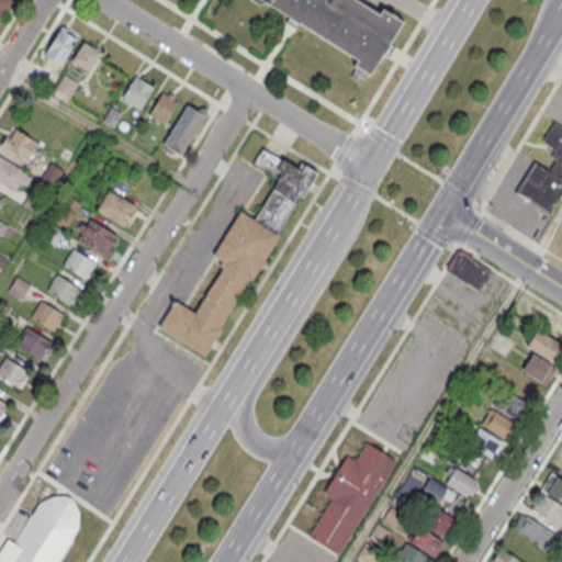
[(0,0),(0,18),(11,0),(0,0)]
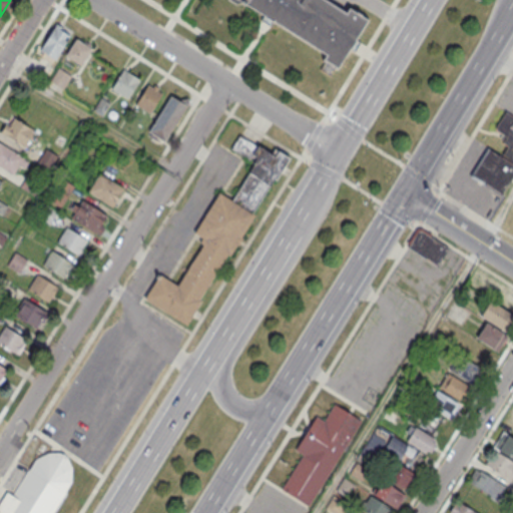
[(229,0),(235,4),(242,3),(265,17),(263,20),(272,25),(273,22),(327,56),(324,60),(338,68),(368,20),(350,9),(347,14),(324,0),(229,0)]
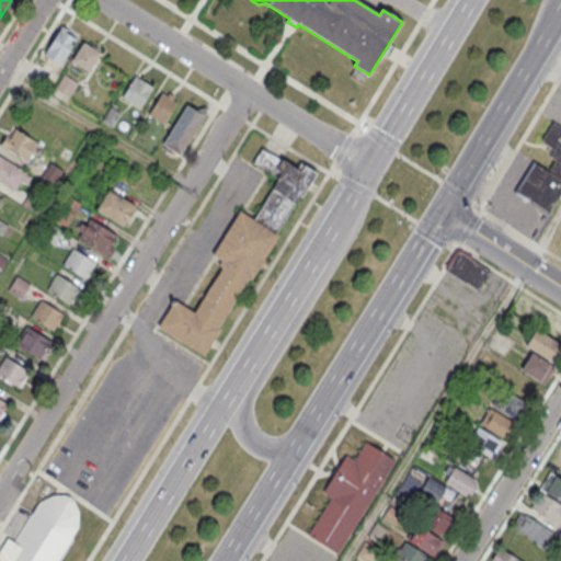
[(44,54),(59,64),(79,34),(64,24),(44,54)]
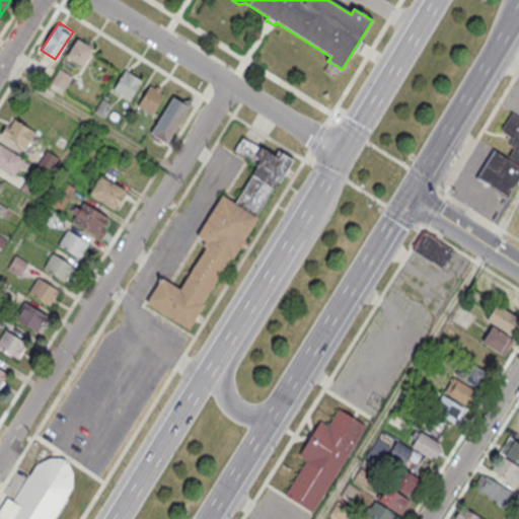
[(66,56),(81,66),(91,49),(76,39),(66,56)]
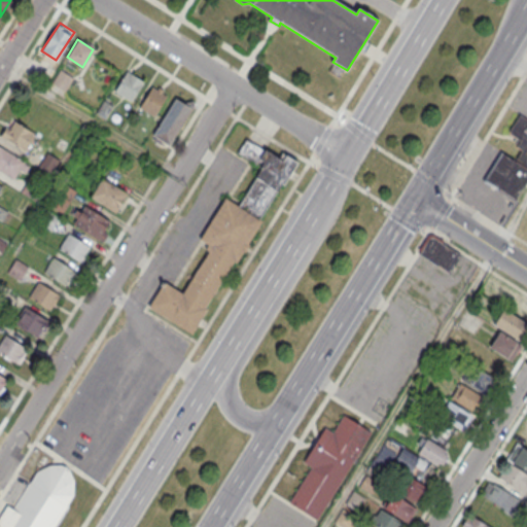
[(51,83),(65,92),(73,78),(59,70),(51,83)]
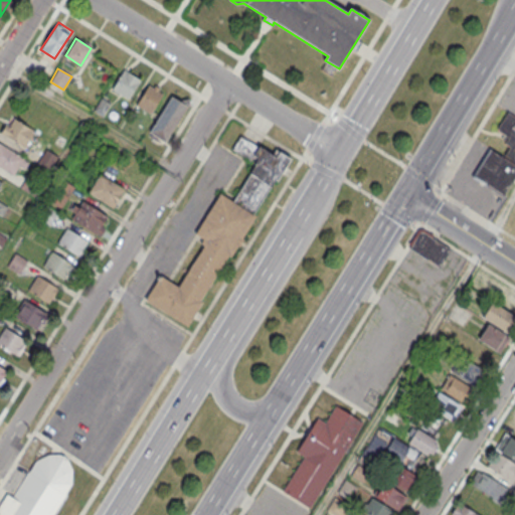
[(124,69),(139,79),(127,99),(111,90),(124,69)]
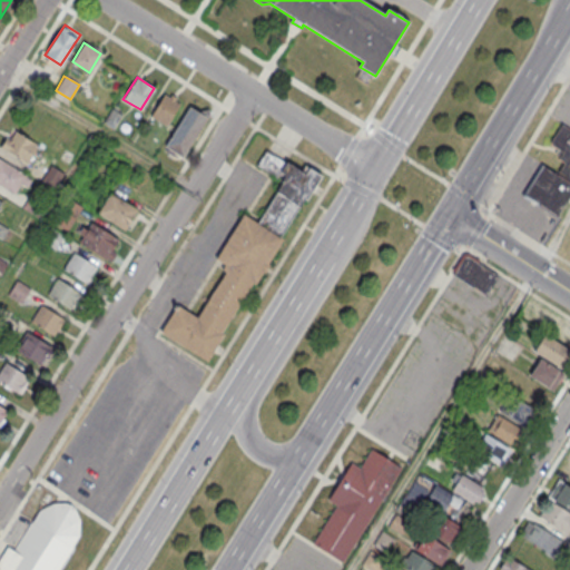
[(163,92),(180,104),(167,125),(149,114),(163,92)]
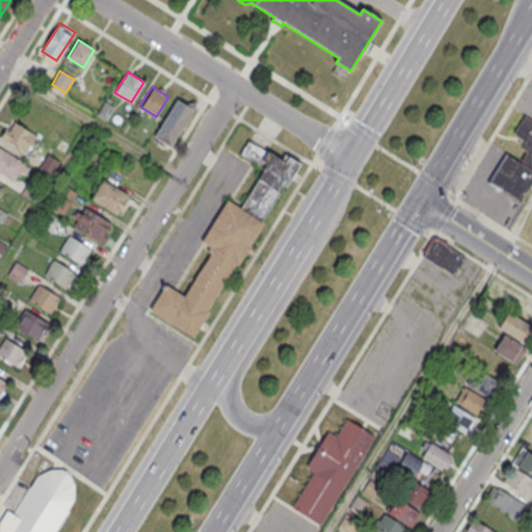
[(153,135),(170,147),(194,108),(177,98),(153,135)]
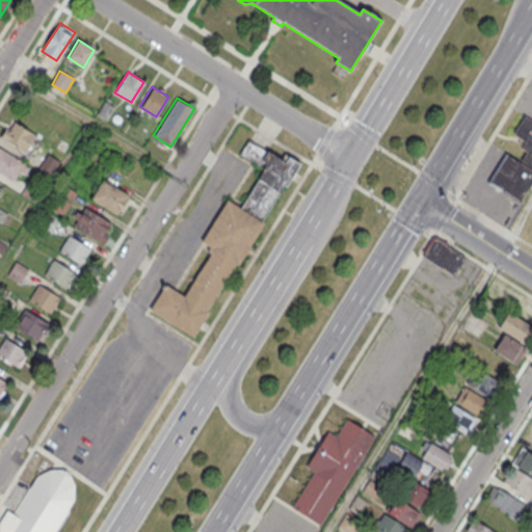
[(96,113),(105,120),(113,106),(104,101),(96,113)]
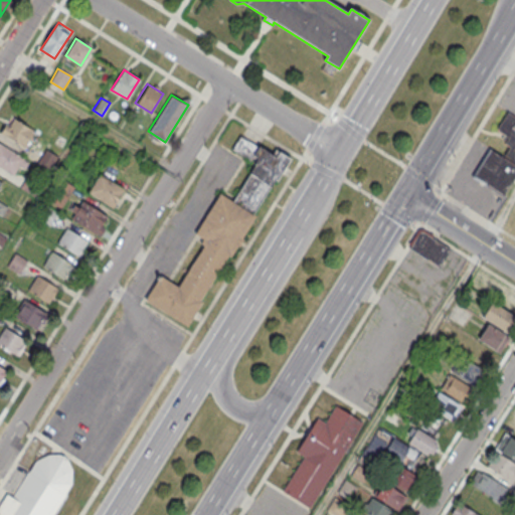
[(507,112),(514,116),(514,159),(514,161),(505,155),(511,145),(506,142),(510,136),(497,128),(507,112)]
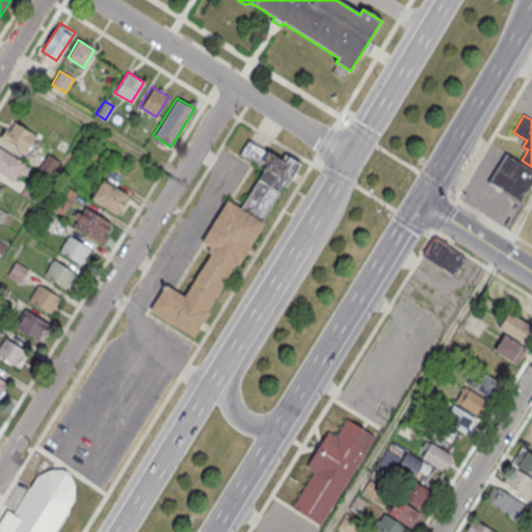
[(14,123),(34,135),(25,151),(3,138),(14,123)]
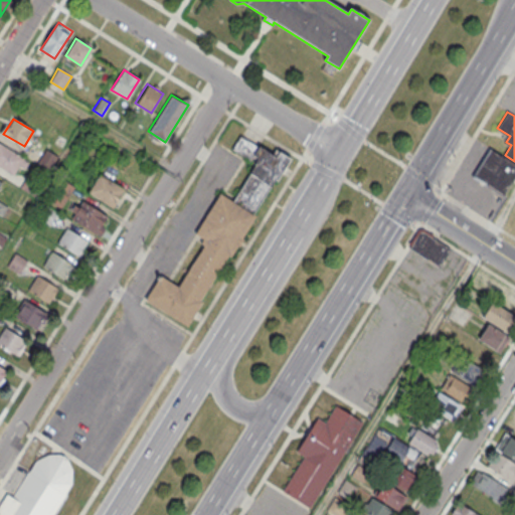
[(146,303),(187,329),(203,304),(200,303),(228,258),(230,259),(237,247),(238,248),(243,240),(242,240),(256,218),(253,216),(276,182),(278,184),(291,161),(280,154),(276,159),(240,137),(231,151),(255,166),(232,203),(219,195),(194,235),(203,240),(200,245),(203,246),(178,289),(158,277),(156,280),(157,284),(146,303)]
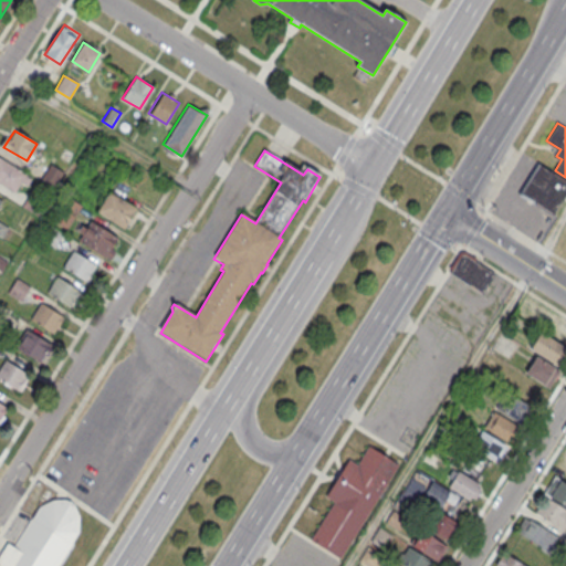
[(0,184),(0,156),(25,174),(12,192),(0,184)]
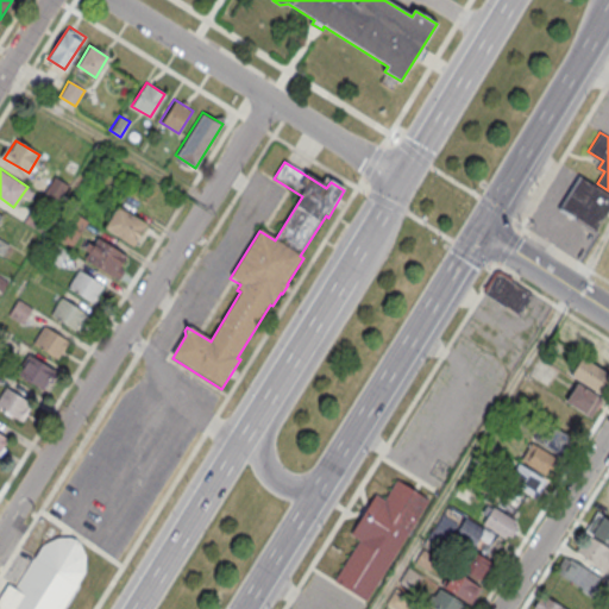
[(45,190),(58,199),(68,184),(55,176),(45,190)]
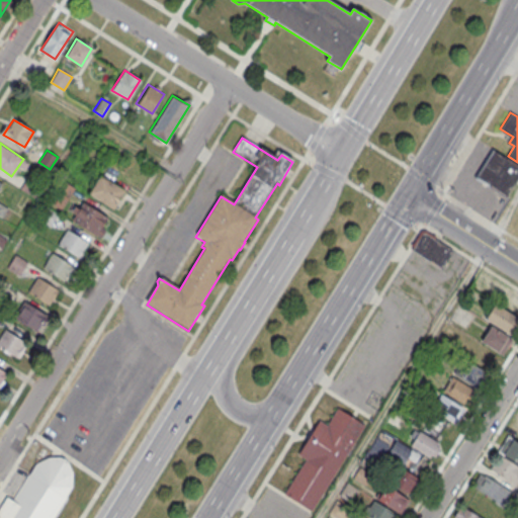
[(493,150),(517,166),(517,175),(505,195),(476,176),(493,150)]
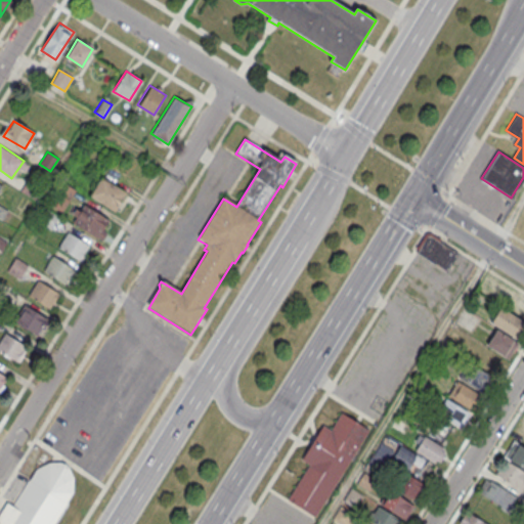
[(90,195),(102,176),(125,191),(114,211),(90,195)]
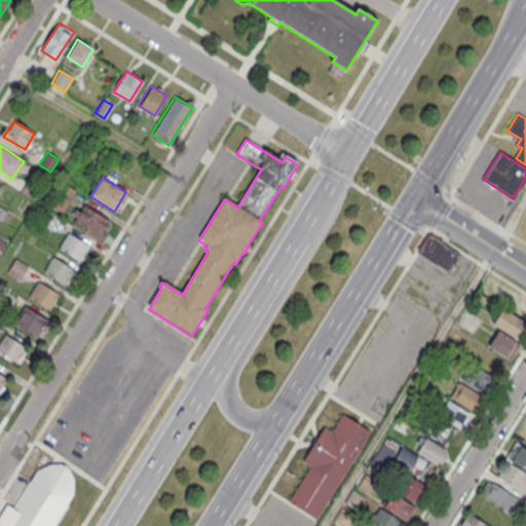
[(21,190),(34,199),(42,187),(28,178),(21,190)]
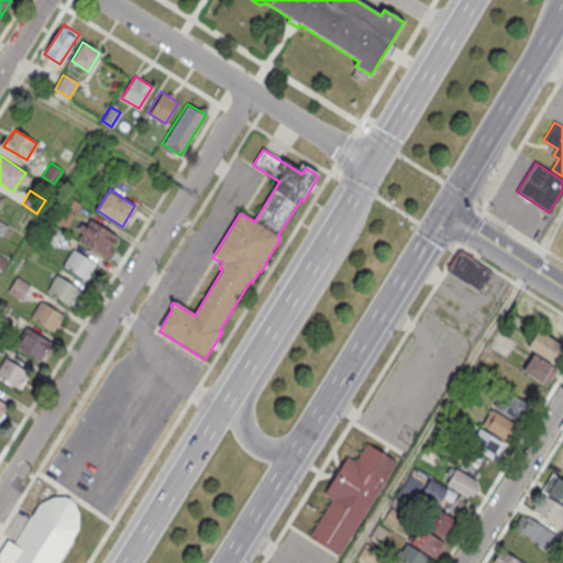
[(67,227),(53,217),(67,192),(83,201),(67,227)]
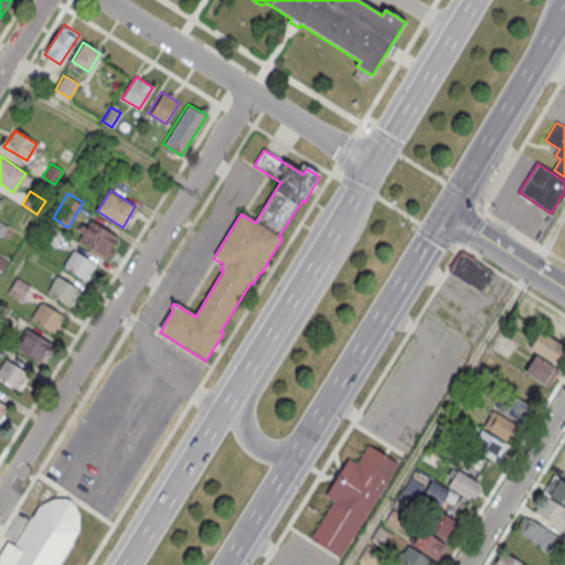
[(78,240),(91,221),(116,236),(104,256),(78,240)]
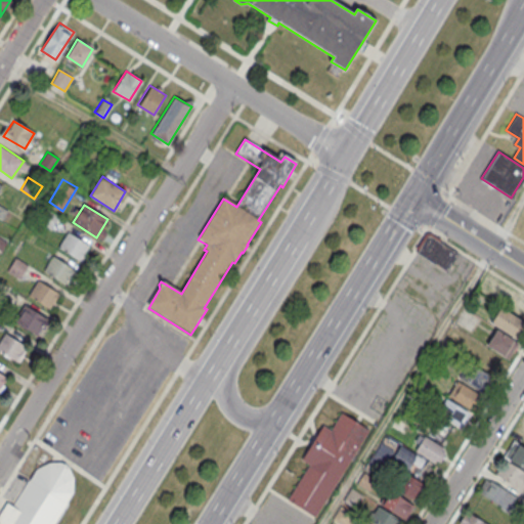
[(38,220),(46,208),(57,216),(49,227),(38,220)]
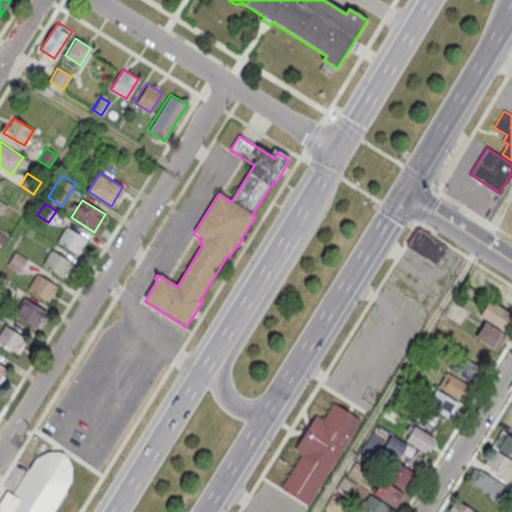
[(58,239),(66,226),(87,239),(78,253),(58,239)]
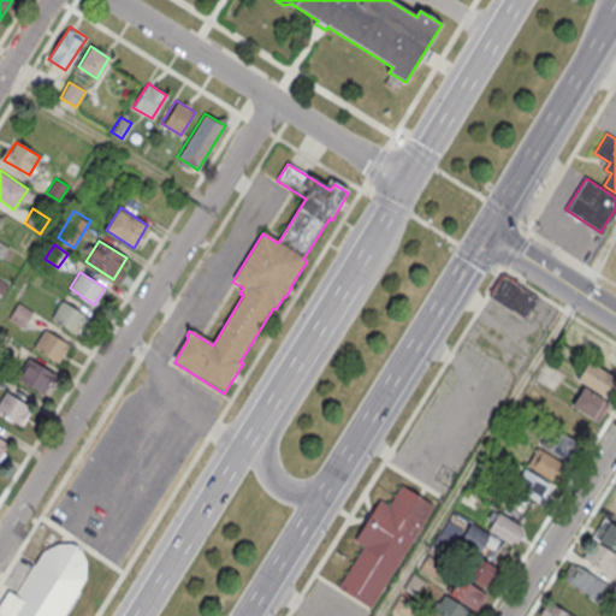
[(490,297),(525,319),(537,298),(503,277),(490,297)]
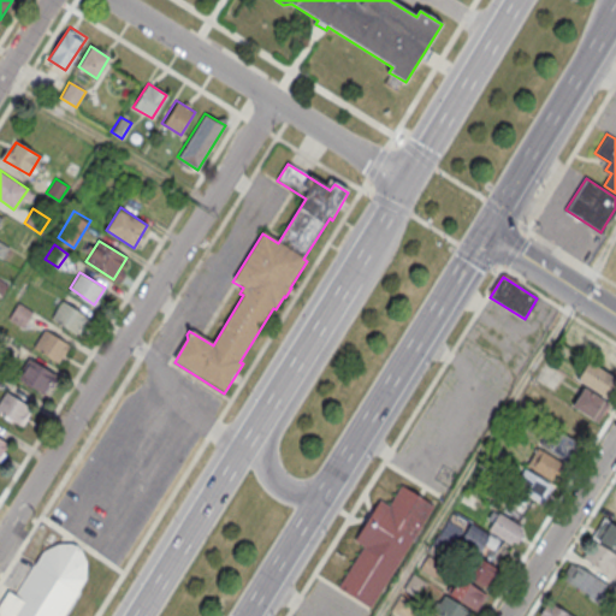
[(52,317),(63,300),(87,315),(76,332),(52,317)]
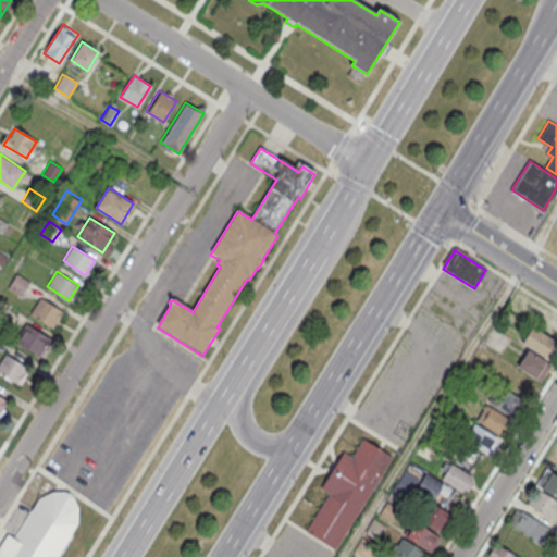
[(16,273),(28,281),(20,296),(7,287),(16,273)]
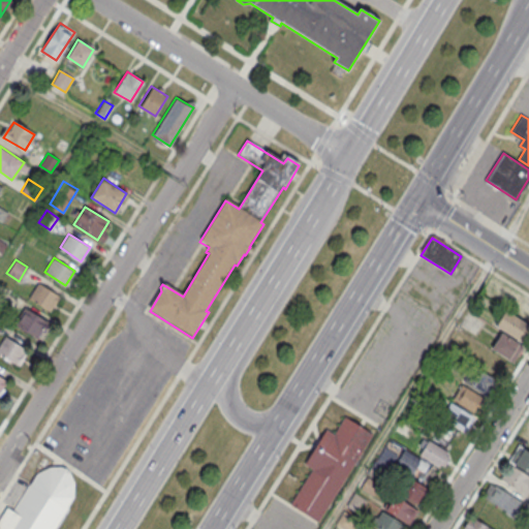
[(485,292),(496,299),(502,287),(491,281),(485,292)]
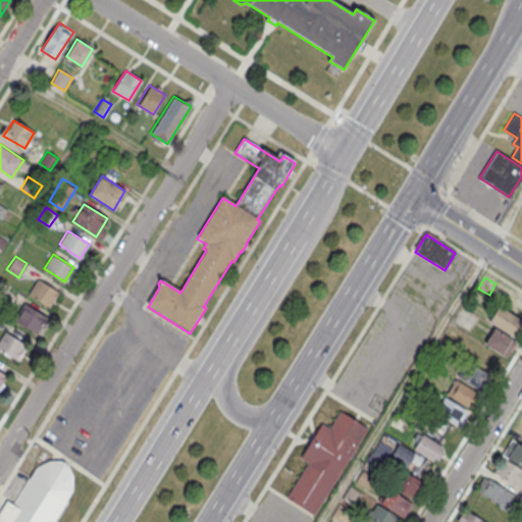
[(29,294),(38,279),(58,293),(49,307),(29,294)]
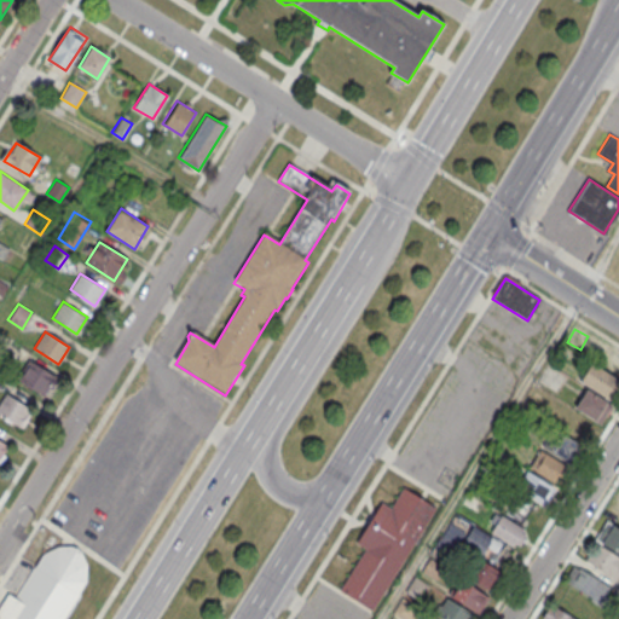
[(600,364),(618,375),(618,350),(612,345),(600,364)]
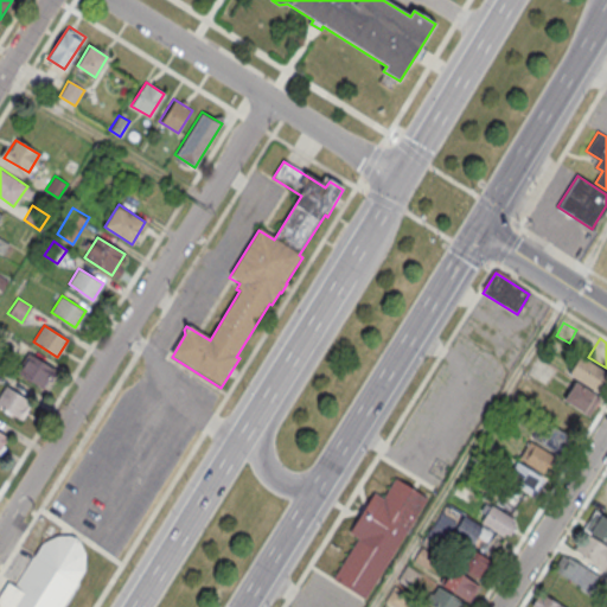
[(17,370),(27,352),(55,369),(43,388),(17,370)]
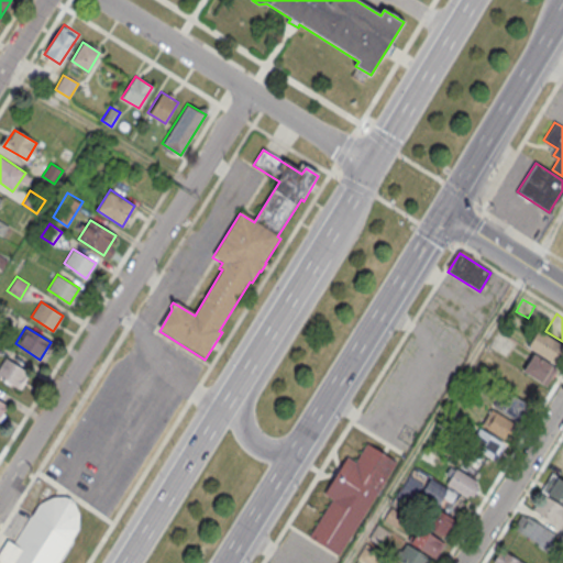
[(538,329),(562,343),(562,356),(558,365),(527,346),(538,329)]
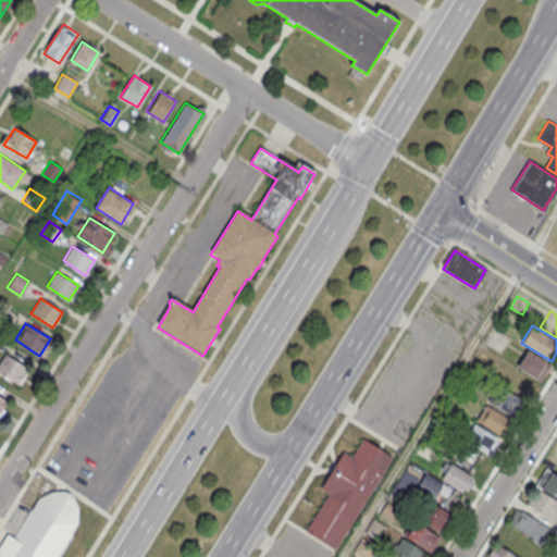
[(528,349),(517,367),(541,381),(552,364),(528,349)]
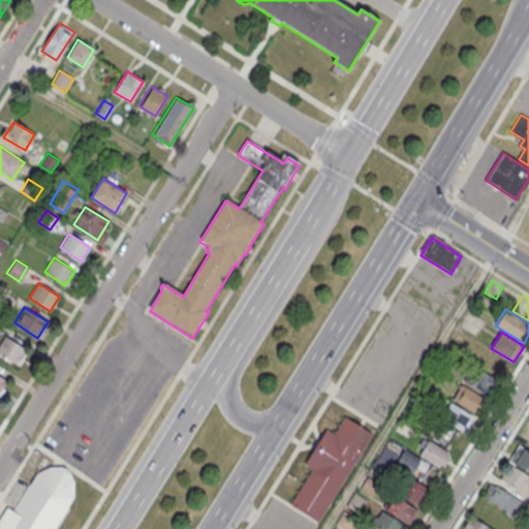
[(0,352),(0,344),(5,337),(27,350),(18,364),(0,352)]
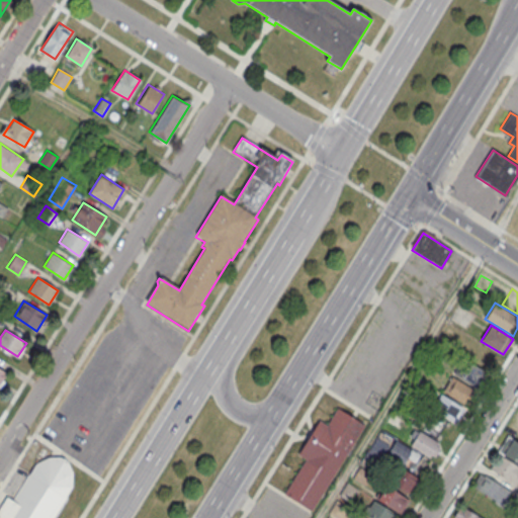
[(496,369),(487,349),(455,362),(464,383),(496,369)]
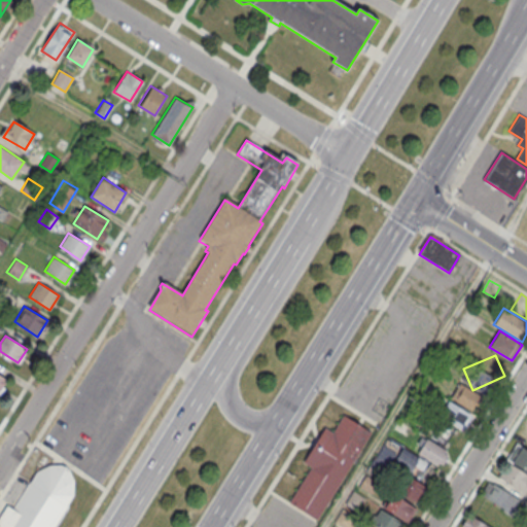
[(0,391),(8,379),(0,374),(0,391)]
